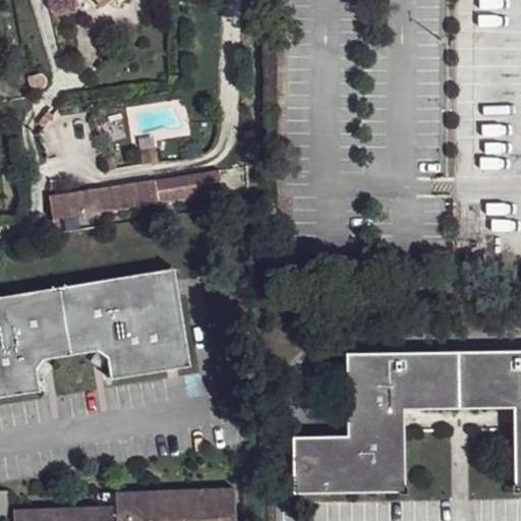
[(29,78),(33,92),(43,89),(44,88),(46,85),(47,82),(47,79),(45,76),(42,74),(40,74),(38,74),(29,78)]
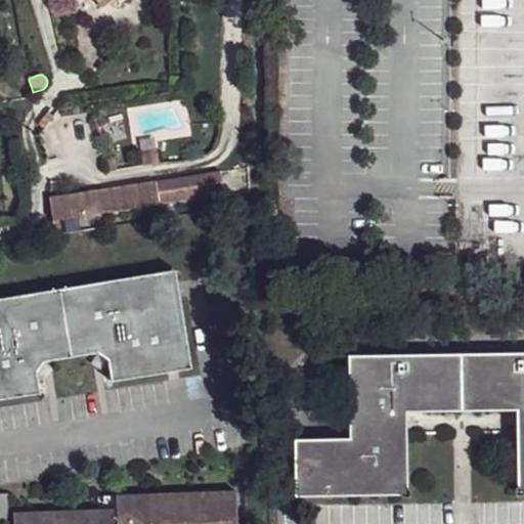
[(115,159),(105,161),(107,172),(117,170),(115,159)]
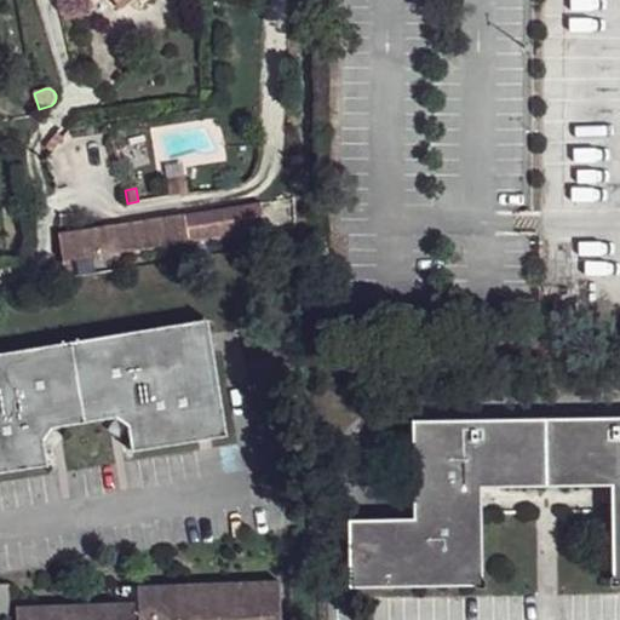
[(265,234),(262,204),(98,229),(58,235),(63,260),(189,240),(190,245),(265,234)]
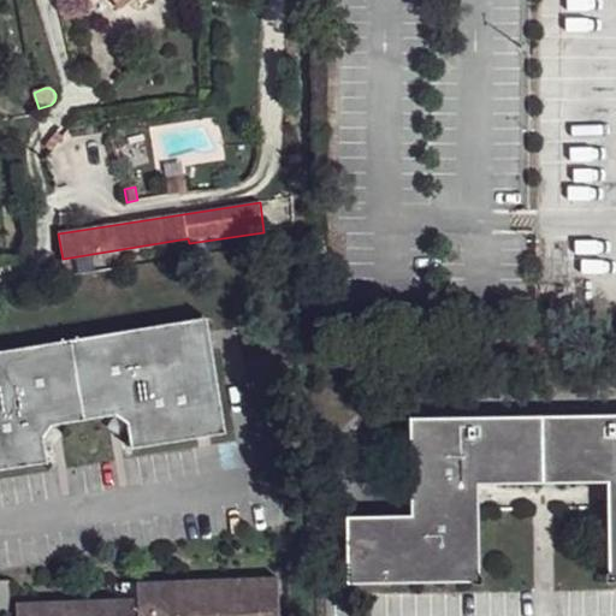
[(73,339),(87,420),(116,415),(122,419),(128,424),(131,449),(225,433),(207,318),(73,339)]
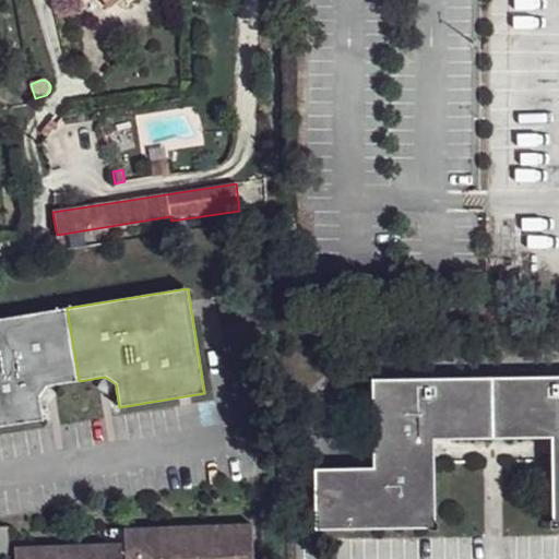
[(79,381),(67,308),(0,319),(0,426),(44,419),(39,397),(44,391),(47,385),(79,381)]
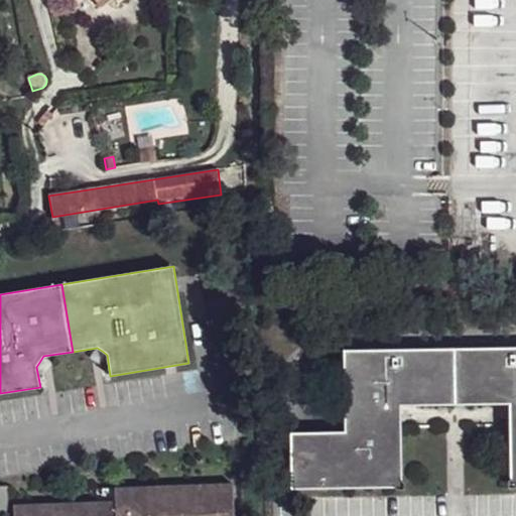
[(290,434),(291,489),(395,487),(397,489),(403,489),(403,483),(401,481),(400,415),(399,405),(464,404),(510,403),(510,413),(511,479),(508,482),(508,488),(514,488),(515,485),(515,348),(344,351),(345,418),(345,432),(290,434)]
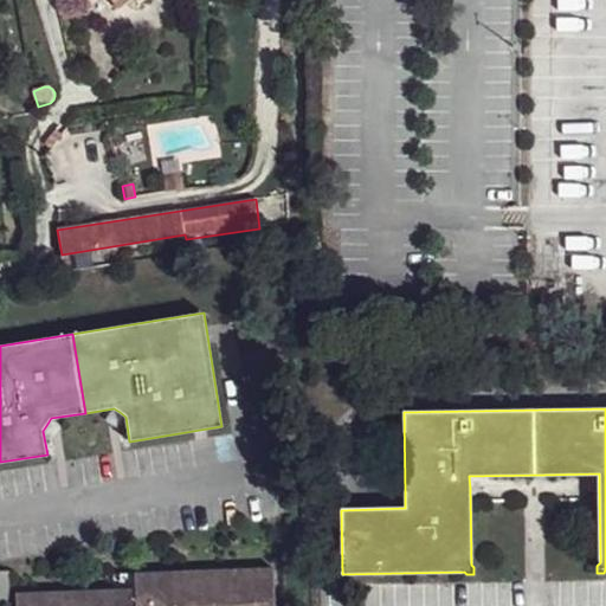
[(274,568),(135,574),(135,580),(274,574),(274,568)]
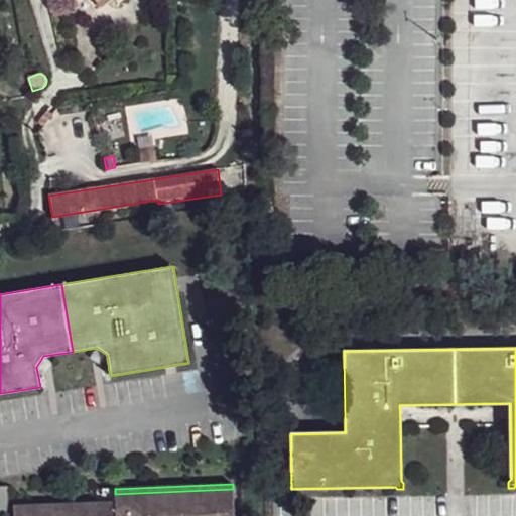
[(7,486),(0,486),(0,513),(9,513),(7,486)]
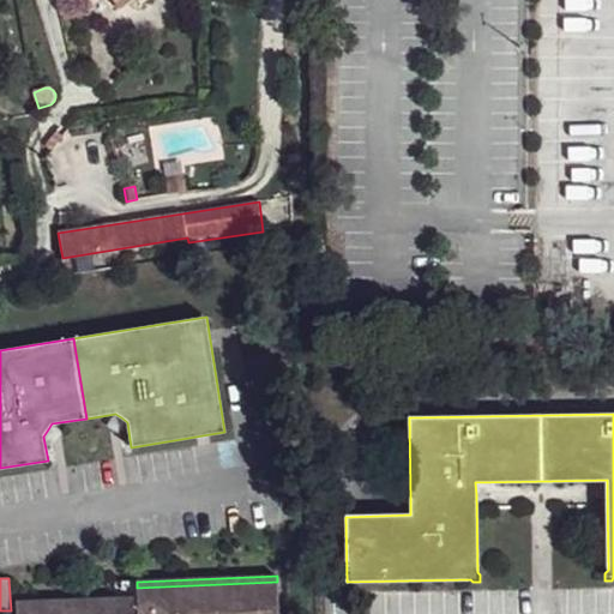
[(16,608),(16,613),(278,613),(277,582),(137,588),(137,596),(137,603),(16,608)]
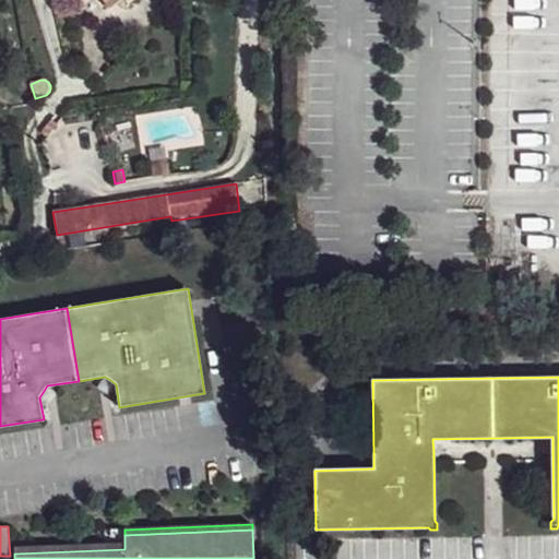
[(125,543),(14,547),(14,554),(125,549),(125,543)]
